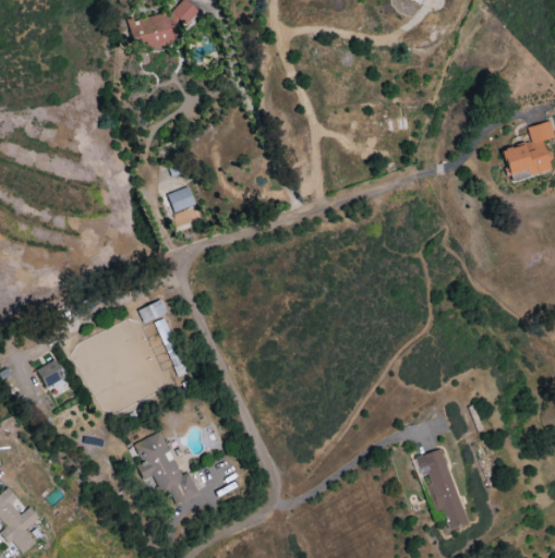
[(177,39),(173,25),(196,19),(192,4),(129,23),(137,50),(177,39)]
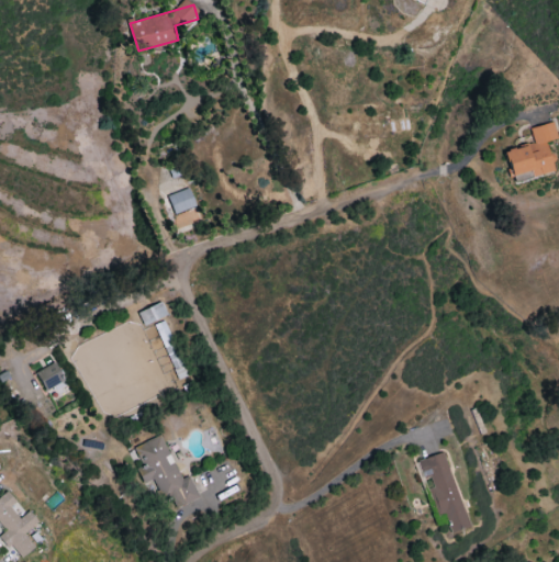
[(532,128),(536,143),(506,152),(513,176),(533,171),(534,178),(556,171),(547,143),(558,139),(558,135),(555,122),(532,128)]
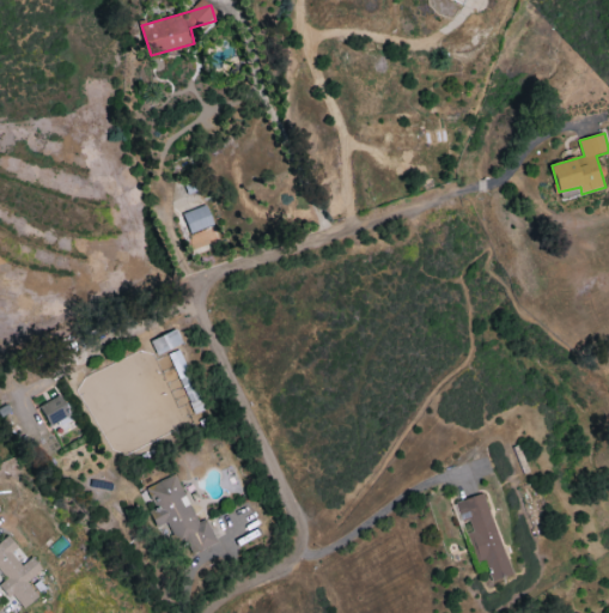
[(192,235),(215,225),(208,205),(184,214),(192,235)]
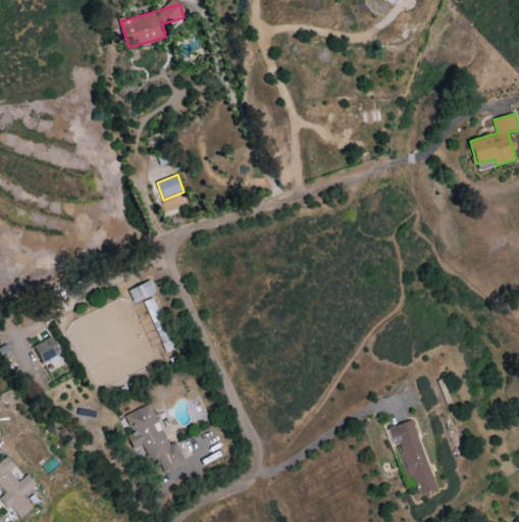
[(130,290),(135,302),(157,294),(152,280),(130,290)]
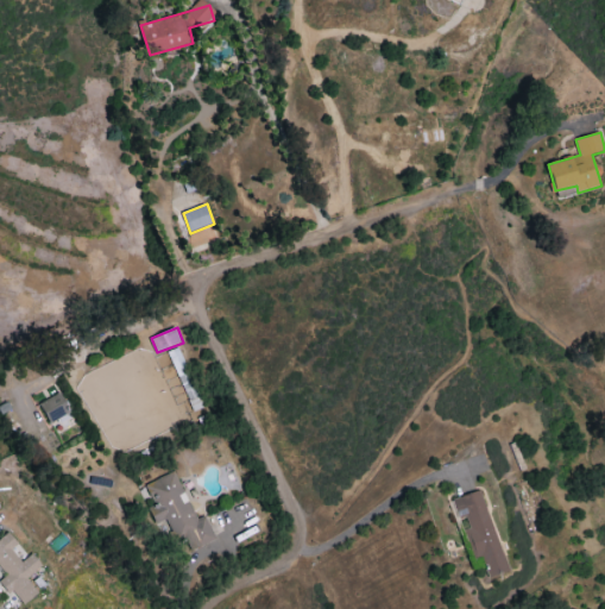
[(205,408),(184,347),(171,351),(191,412),(205,408)]
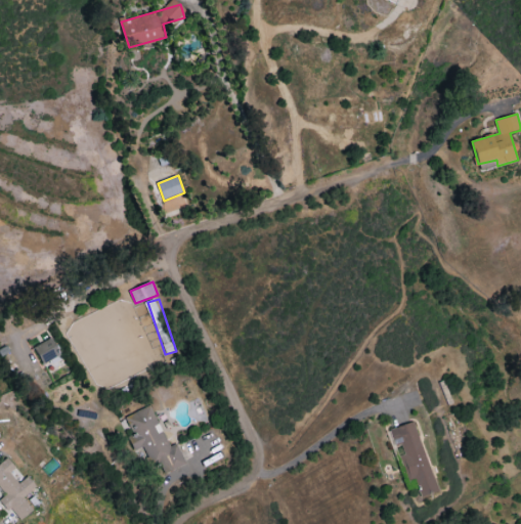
[(62,355),(53,338),(35,348),(45,365),(62,355)]
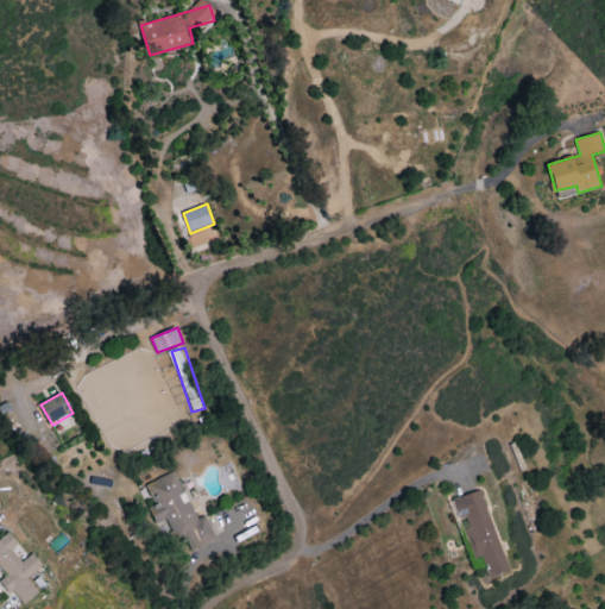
[(147,484),(156,506),(150,508),(156,525),(168,520),(176,539),(186,534),(191,551),(218,540),(207,515),(197,520),(177,471),(147,484)]
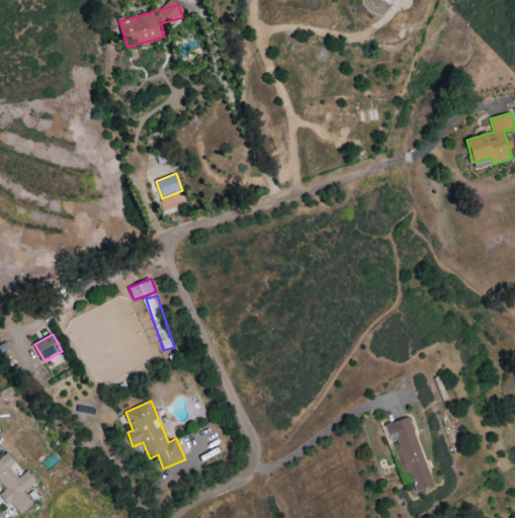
[(397,450),(405,477),(412,475),(418,491),(433,487),(411,417),(385,424),(392,442),(398,440),(401,449),(397,450)]
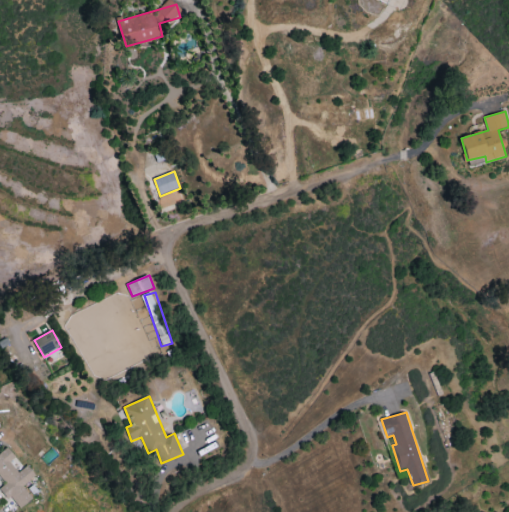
[(24,486),(37,476),(28,465),(19,473),(11,462),(16,457),(8,448),(0,454),(0,475),(7,484),(0,489),(9,501),(13,498),(21,508),(33,498),(24,486)]
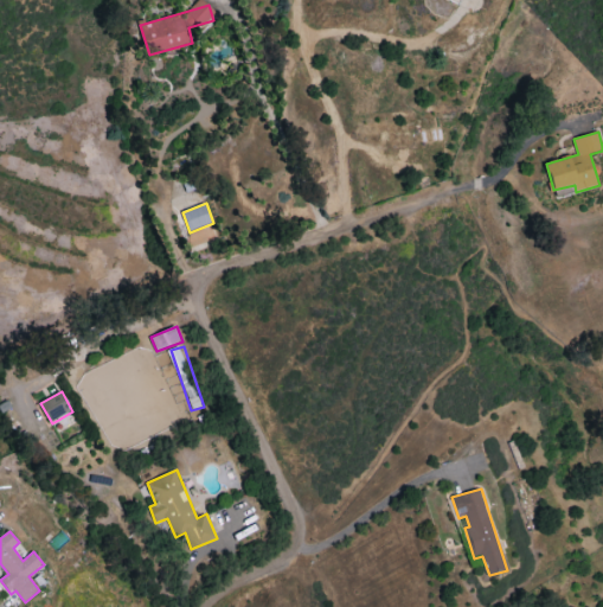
All buildings are outlined.
